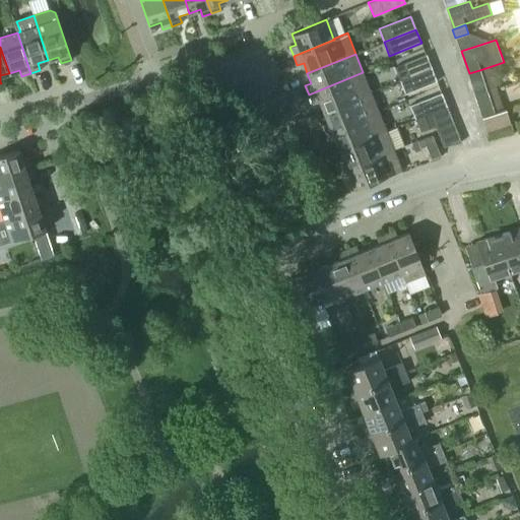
[(394,67),(399,80),(431,68),(426,54),(394,67)]
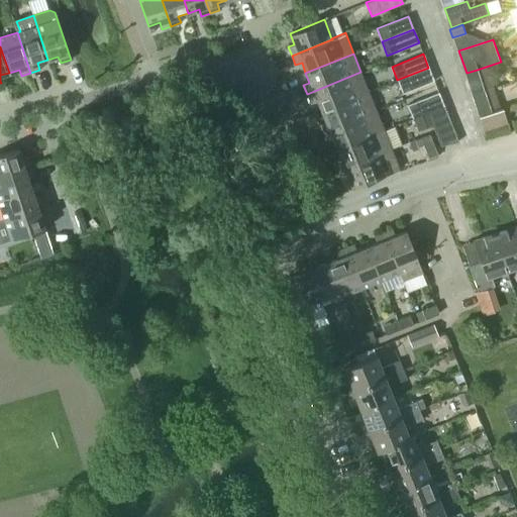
[(403,93),(434,81),(428,68),(397,80),(403,93)]
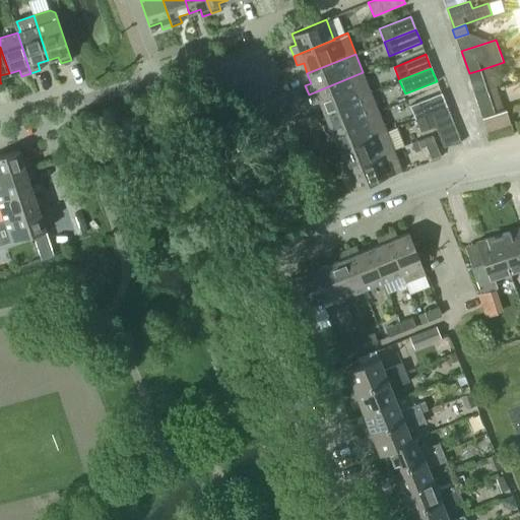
[(479,70),(469,73),(468,74),(475,95),(486,91),(479,70)]
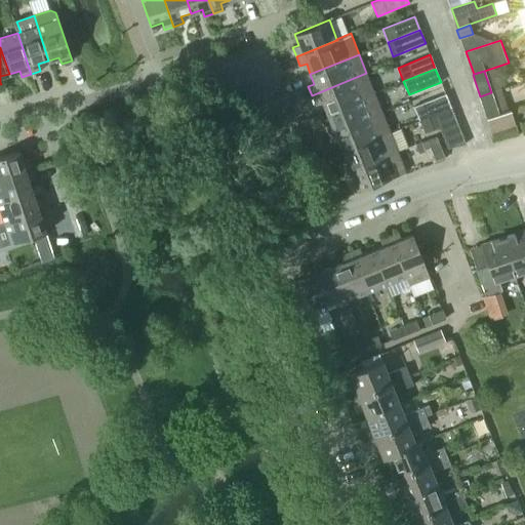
[(322,103),(326,113),(374,92),(366,73),(312,95),(315,105),(322,103)]
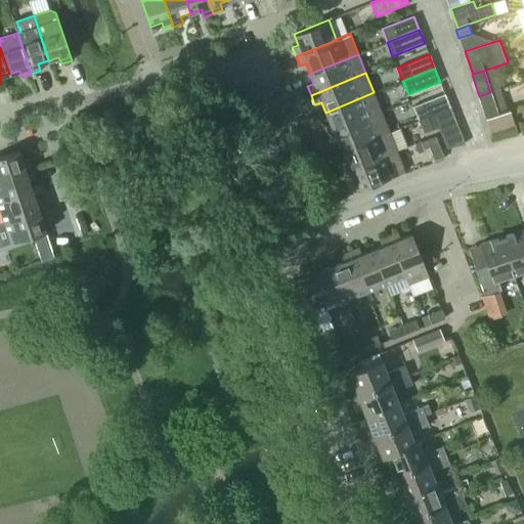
[(322,125),(326,134),(381,112),(374,92),(325,113),(330,122),(322,125)]
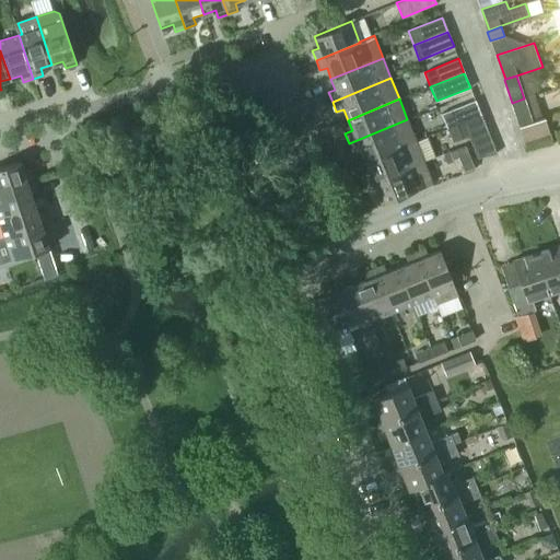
[(518,126),(532,121),(524,98),(512,103),(518,126)]
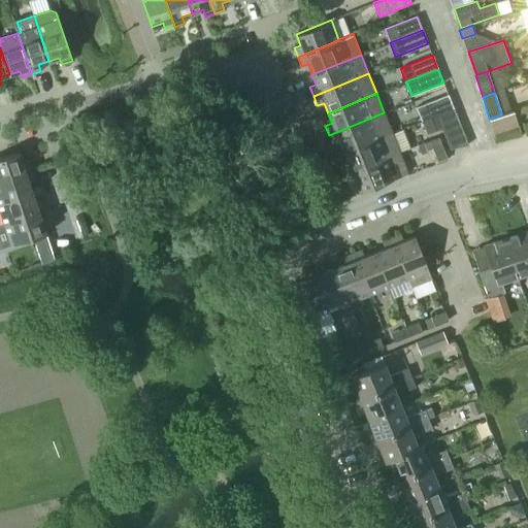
[(416,107),(421,121),(454,108),(448,94),(416,107)]
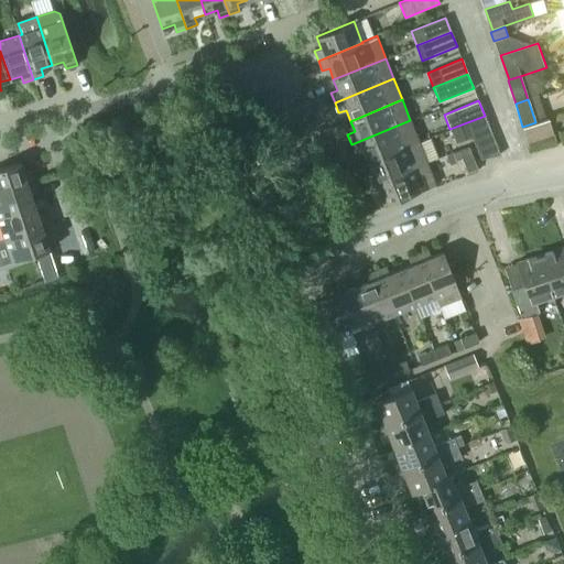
[(456,143),(490,130),(485,116),(449,129),(456,143)]
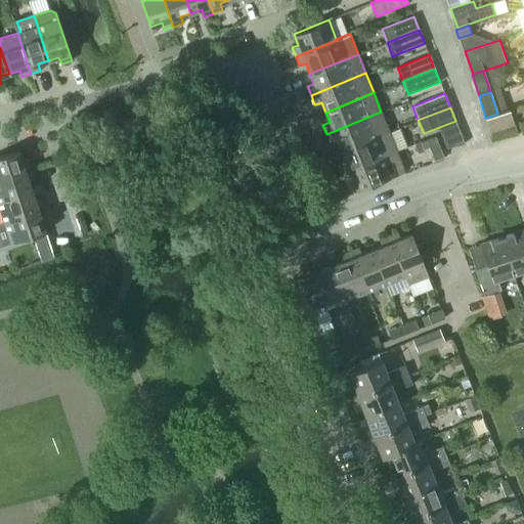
[(497,114),(485,118),(492,136),(516,129),(509,110),(497,114)]
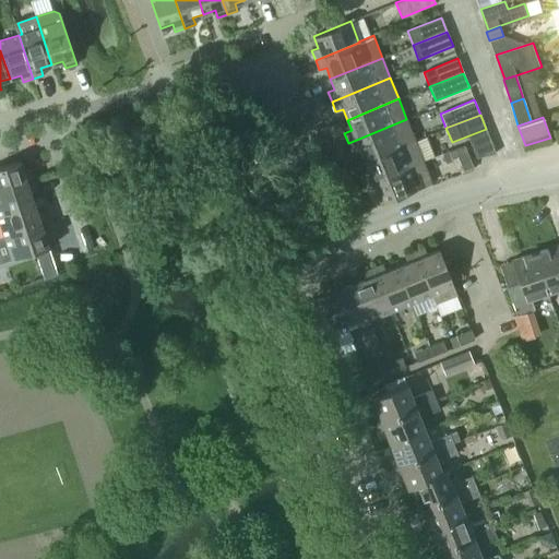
[(359,150),(364,161),(415,140),(406,119),(348,143),(352,153),(359,150)]
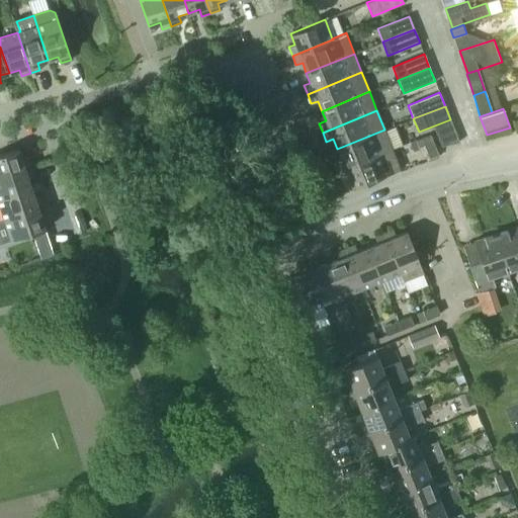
[(334,162),(338,171),(392,149),(384,130),(337,149),(341,159),(334,162)]
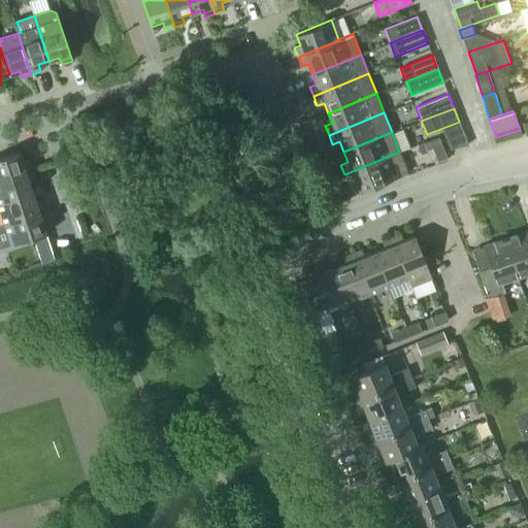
[(437,160),(446,157),(438,137),(424,142),(426,150),(432,146),(437,160)]
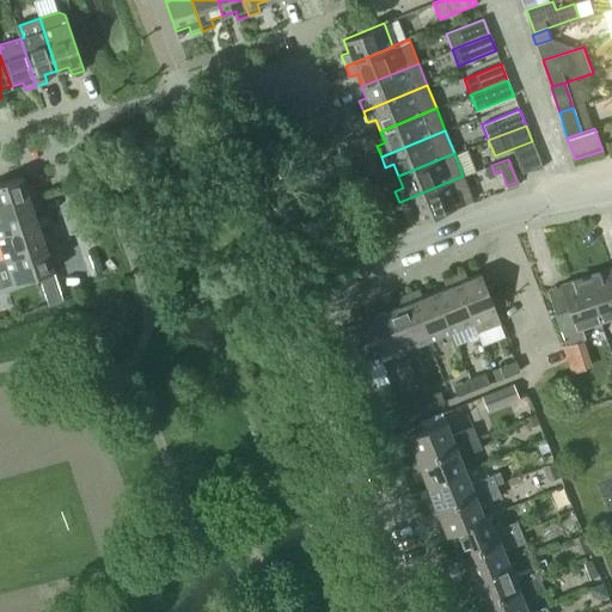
[(495,176),(494,173),(491,165),(484,169),(488,178),(495,176)]
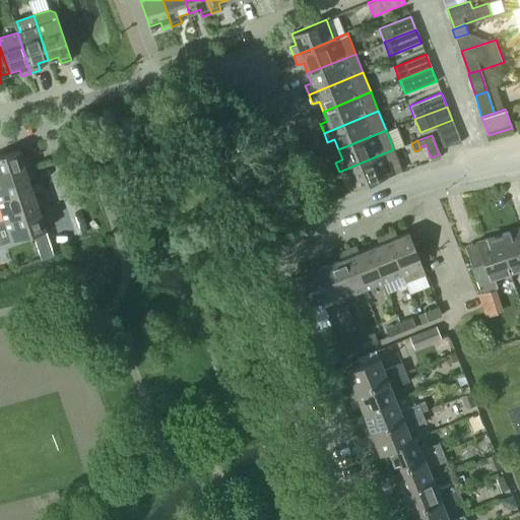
[(0,154),(0,178),(31,168),(28,158),(22,160),(18,149),(0,154)]
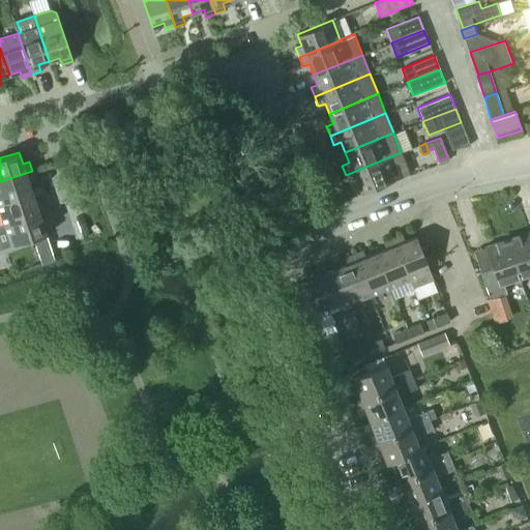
[(401,152),(346,175),(350,184),(356,181),(360,193),(409,173),(401,152)]
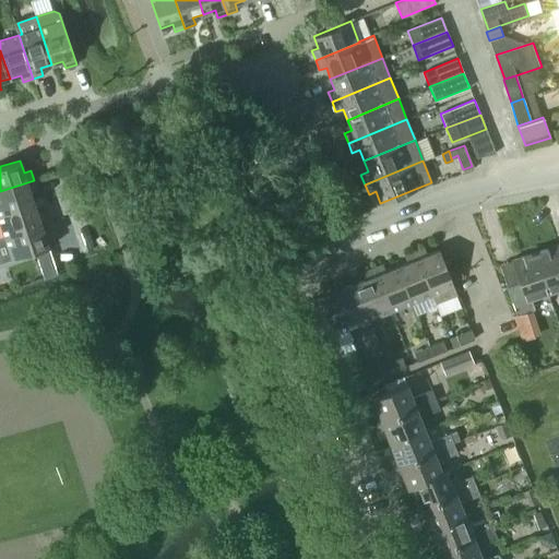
[(0,214),(34,203),(31,192),(37,190),(34,180),(0,191),(0,214)]
